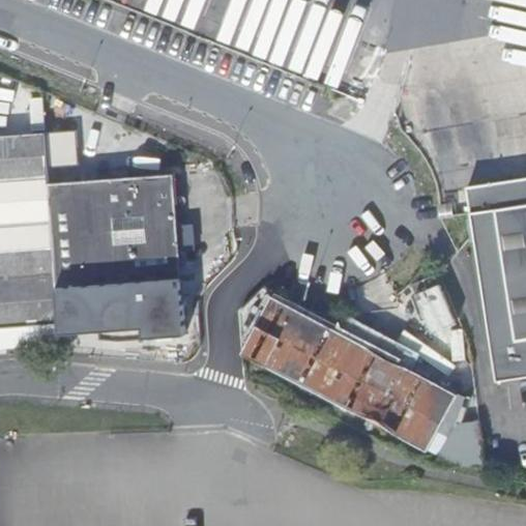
[(42,135),(45,164),(58,163),(56,134),(42,135)]
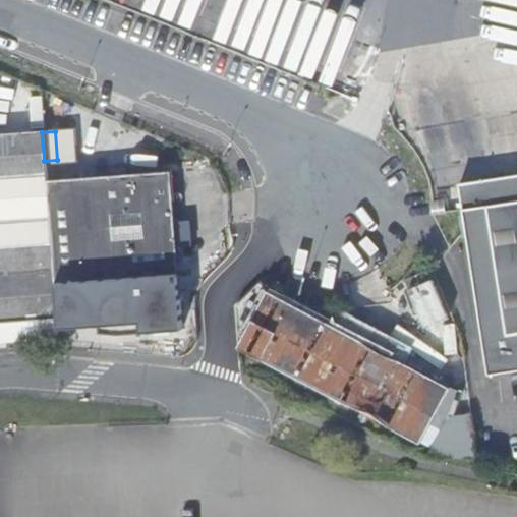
[(57,317),(54,282),(46,181),(44,161),(42,132),(0,135),(0,321),(57,317)]
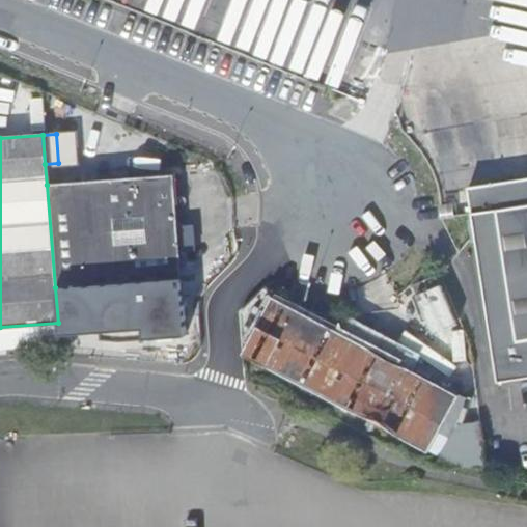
[(47,185),(55,287),(182,277),(172,173),(47,185)]
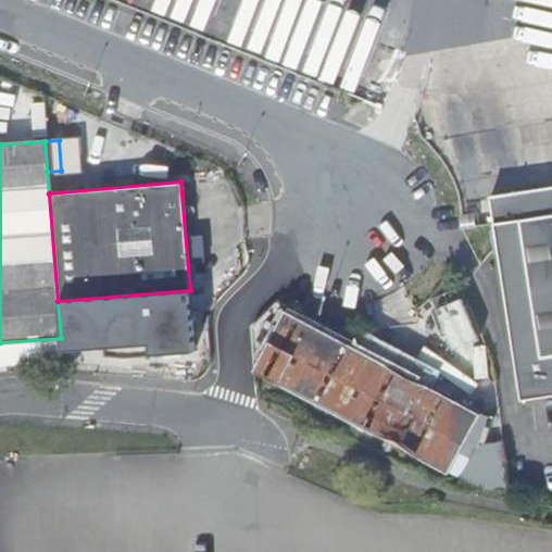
[(522,224),(551,218),(551,191),(517,198),(522,224)]
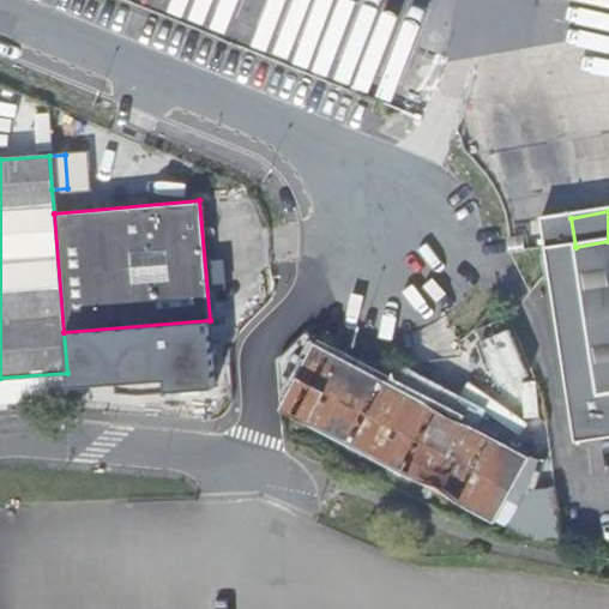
[(608,241),(576,247),(571,218),(541,222),(567,402),(574,445),(608,439),(608,241)]
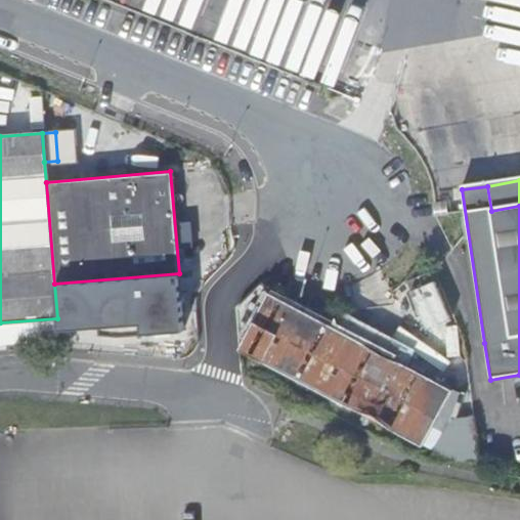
[(54,284),(57,318),(58,331),(97,328),(98,340),(184,333),(179,273),(54,284)]
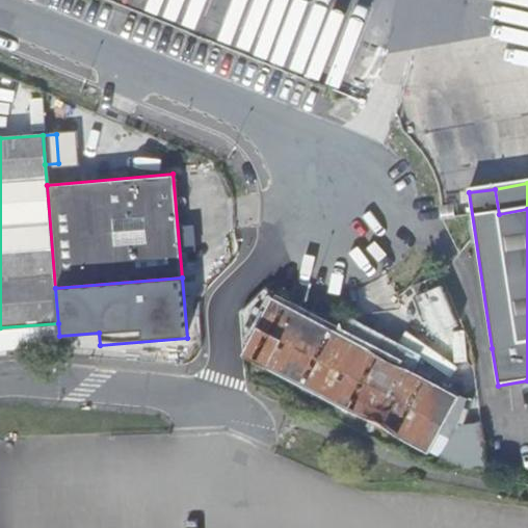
[(416,294),(429,337),(457,328),(444,286),(416,294)]
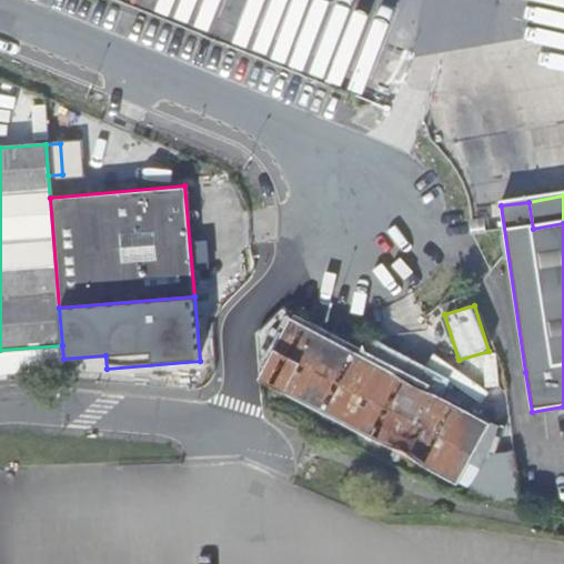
[(289,321),(257,382),(456,486),(489,425),(289,321)]
